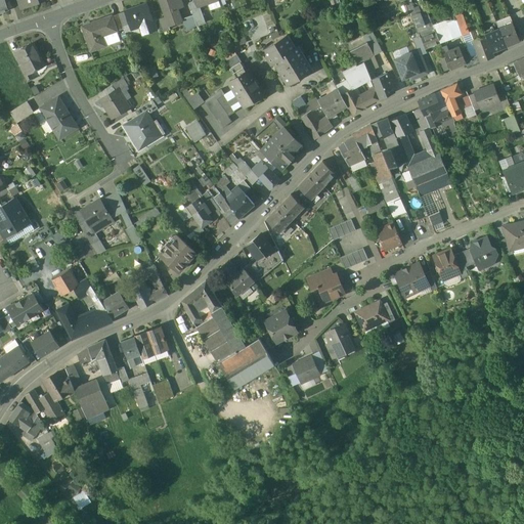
[(0,0),(0,13),(8,10),(4,0),(0,0)]
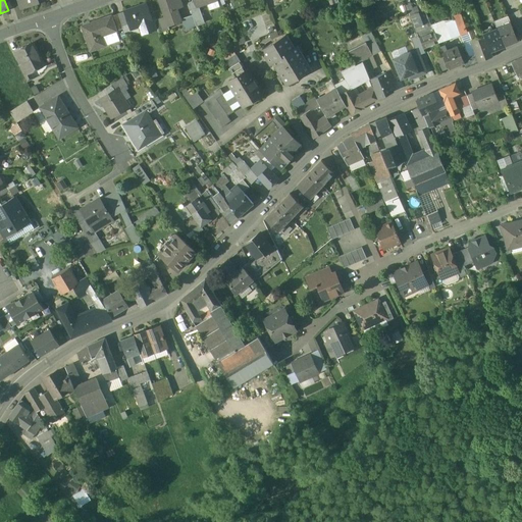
[(45,0),(44,0),(17,0),(20,9),(45,0)]
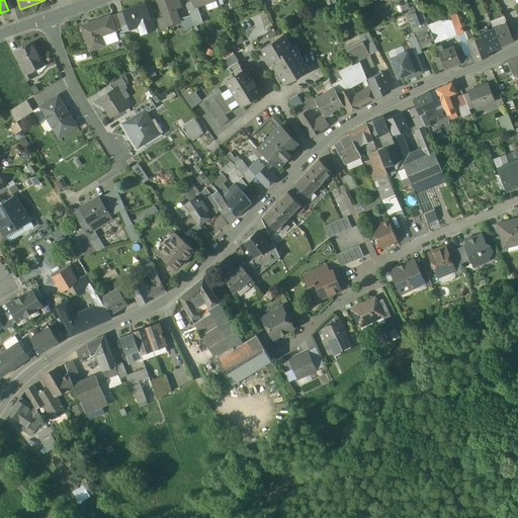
[(179,0),(157,0),(167,26),(180,22),(174,4),(180,2),(179,0)]
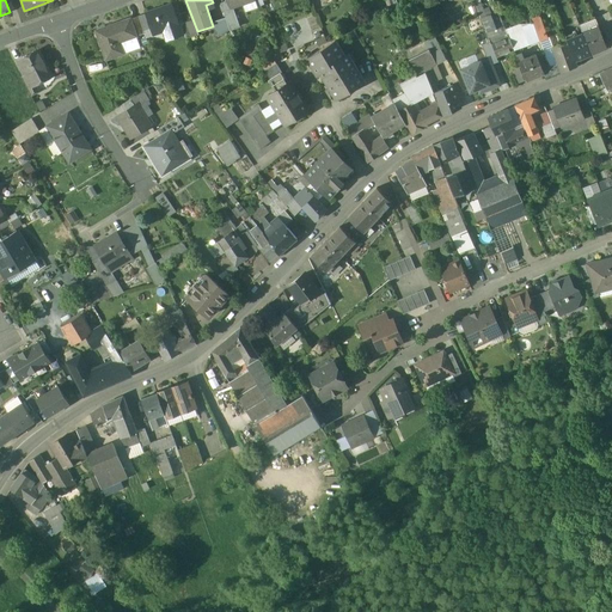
[(232,12),(231,10),(227,1),(220,4),(226,18),(231,31),(240,28),(234,11),(232,12)]
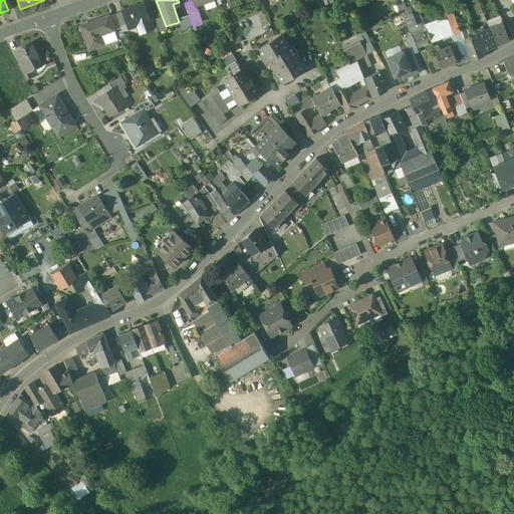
[(214,1),(204,4),(206,10),(216,7),(214,1)]
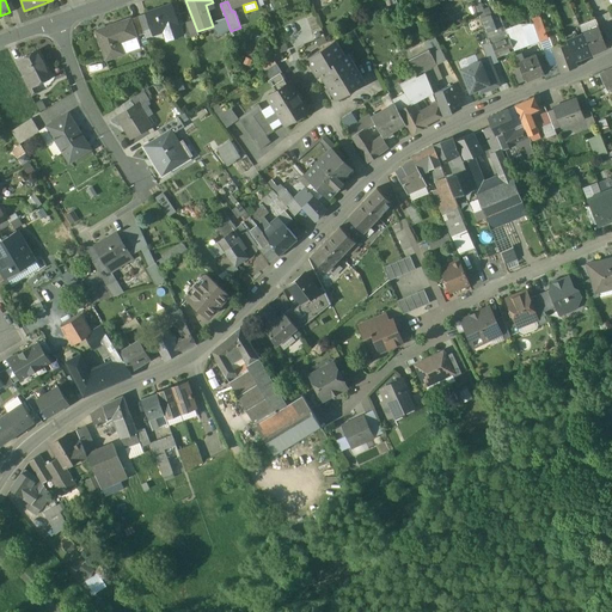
[(172,4),(145,13),(145,14),(151,29),(151,31),(152,34),(165,29),(166,34),(165,35),(167,42),(183,36),(172,4)]
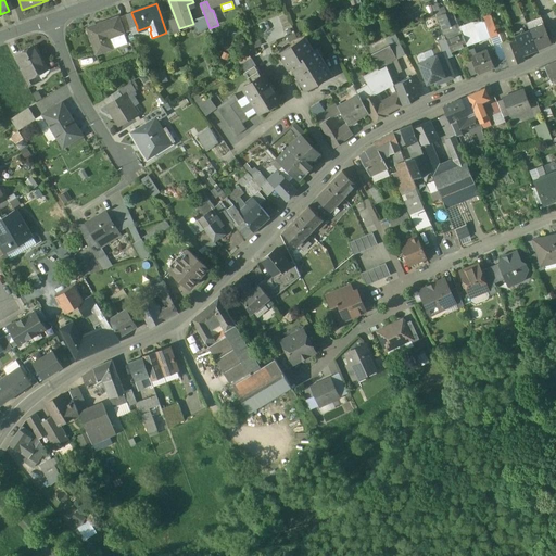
[(452,9),(441,13),(440,11),(436,13),(442,28),(457,22),(452,9)]
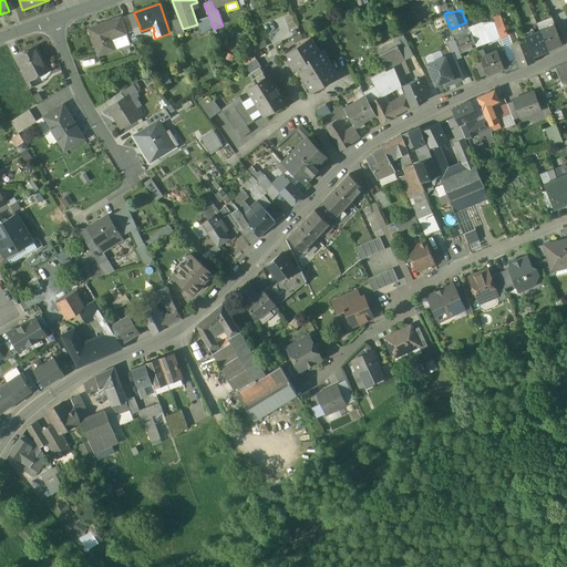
[(140,27),(134,13),(129,16),(133,29),(140,27)]
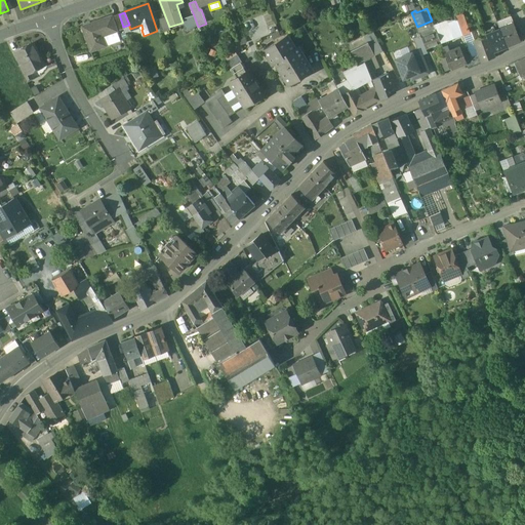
[(119,14),(112,16),(117,31),(124,29),(123,27),(119,14)]
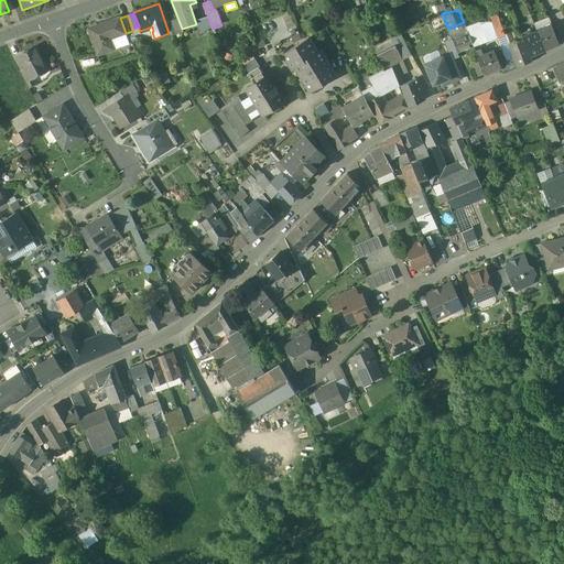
[(208,17),(201,19),(205,31),(213,29),(208,17)]
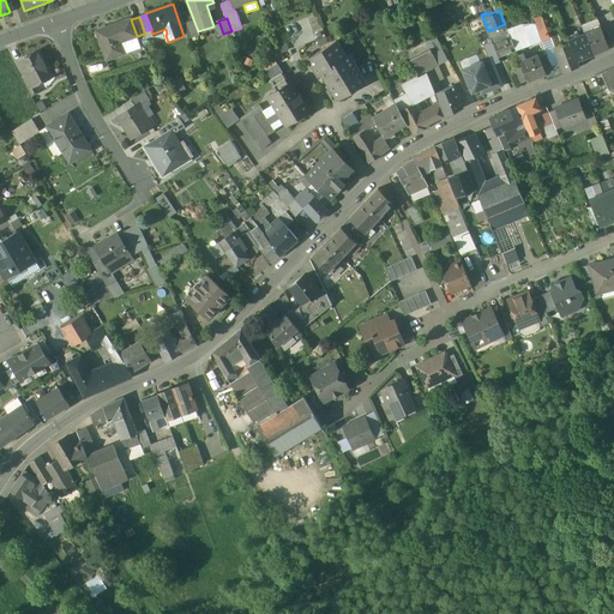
[(534,24),(509,34),(510,36),(516,49),(548,38),(541,18),(533,20),(534,24)]
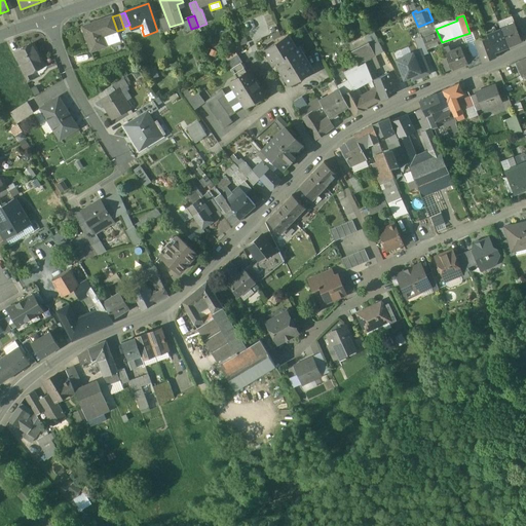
[(112,16),(81,27),(90,52),(104,47),(101,38),(117,32),(117,31),(112,16)]
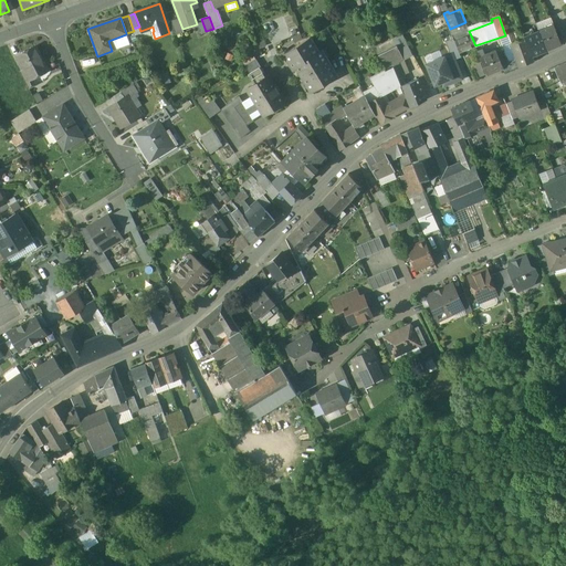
[(465,22),(450,29),(452,34),(468,28),(465,22)]
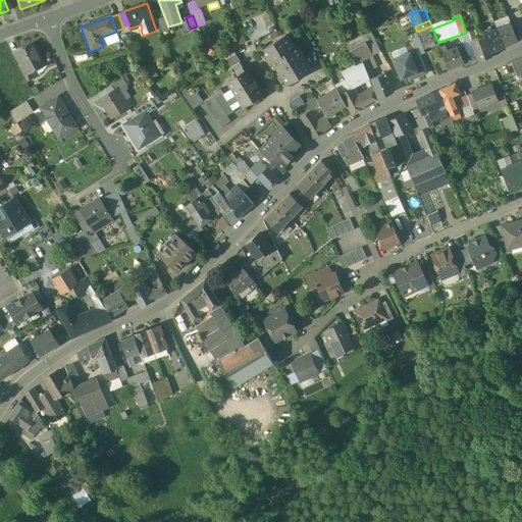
[(511,22),(498,29),(504,46),(518,41),(511,22)]
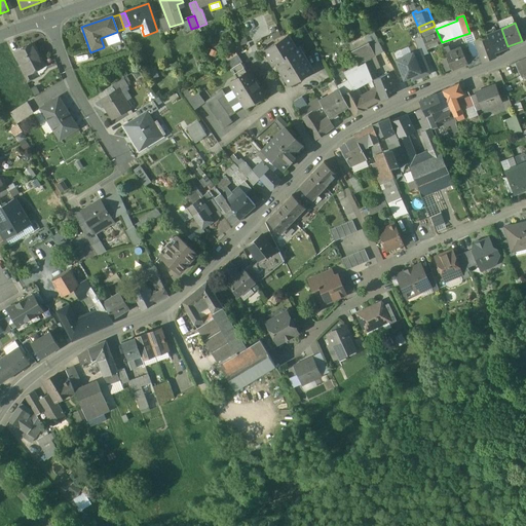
[(501,29),(487,34),(488,36),(494,51),(508,46),(501,29)]
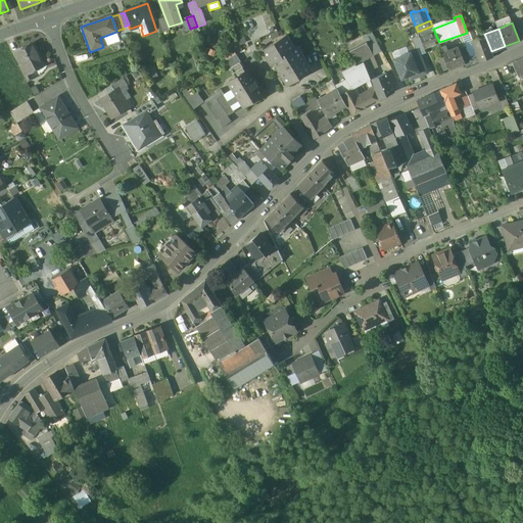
[(434,31),(419,36),(424,48),(439,42),(434,31)]
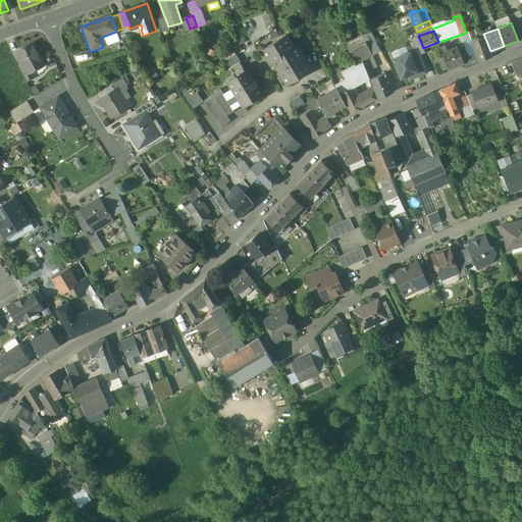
[(116,32),(100,38),(103,47),(119,41),(116,32)]
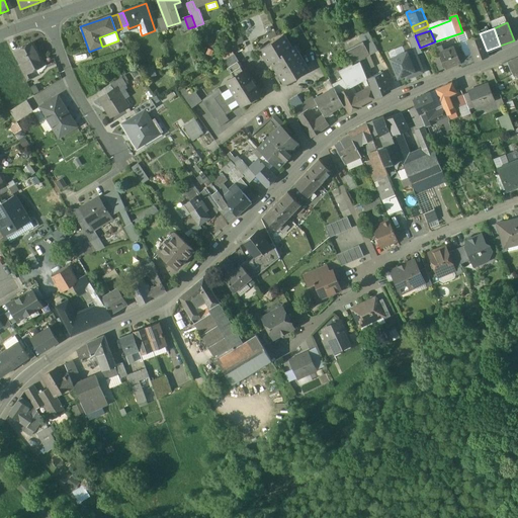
[(422,52),(420,48),(415,35),(415,34),(409,36),(414,50),(416,54),(422,52)]
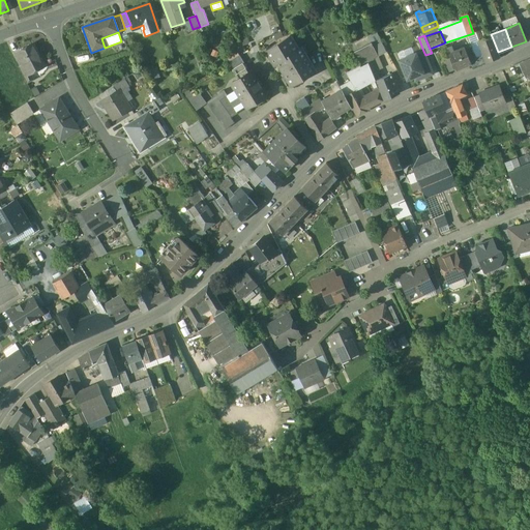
[(298,49),(290,36),(266,51),(274,65),(277,63),(291,86),(314,71),(310,65),(312,64),(300,48),(298,49)]
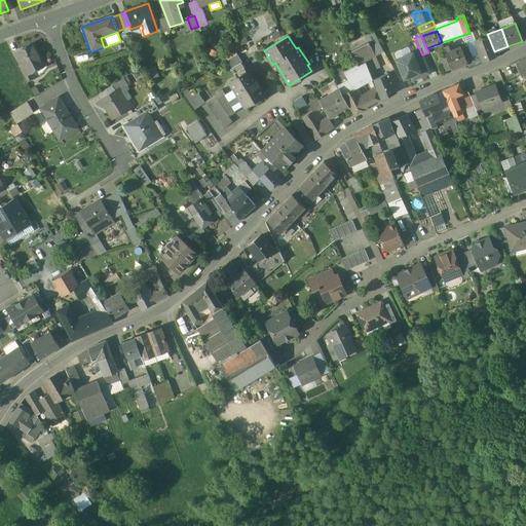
[(488,36),(476,41),(477,45),(475,46),(477,51),(479,50),(483,62),(496,57),(494,51),(488,36)]
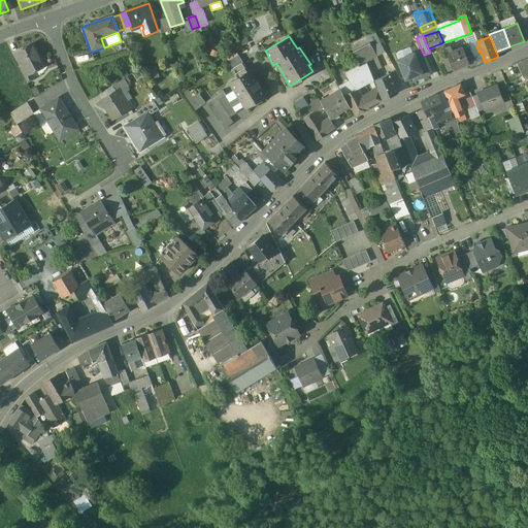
[(369,41),(353,51),(360,64),(371,59),(376,56),(371,45),(369,41)]
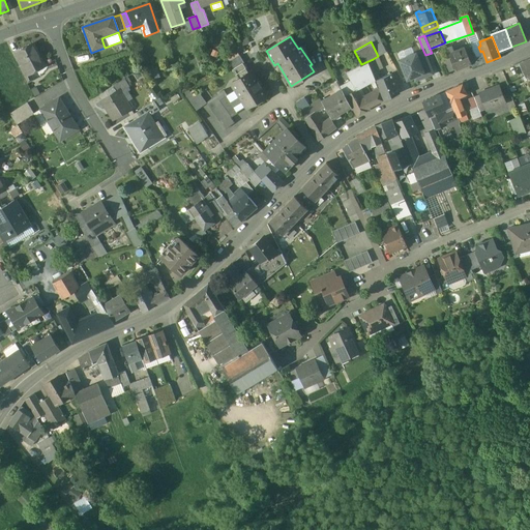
[(381,41),(373,46),(378,56),(386,52),(381,41)]
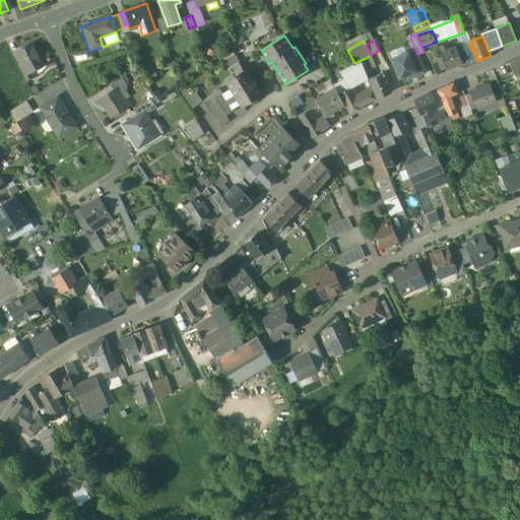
[(33,43),(17,51),(24,63),(28,72),(29,71),(36,68),(35,66),(42,62),(33,43)]
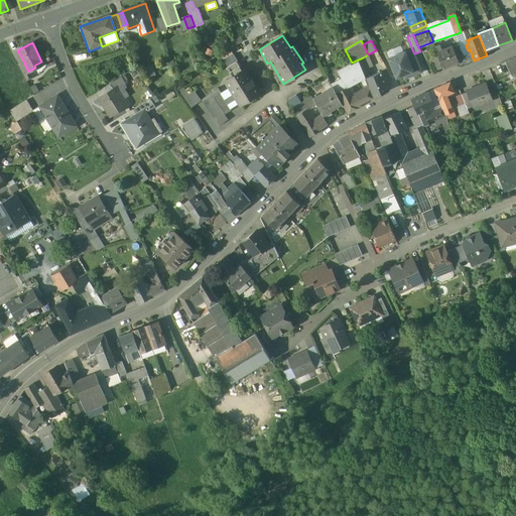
[(440,50),(437,51),(443,68),(459,61),(457,55),(453,45),(440,50)]
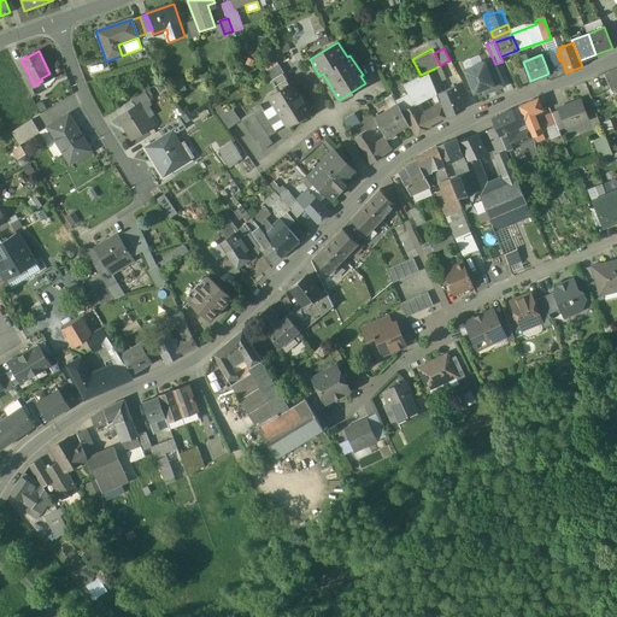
[(493,84),(494,89),(504,86),(495,64),(493,59),(483,63),(493,84)]
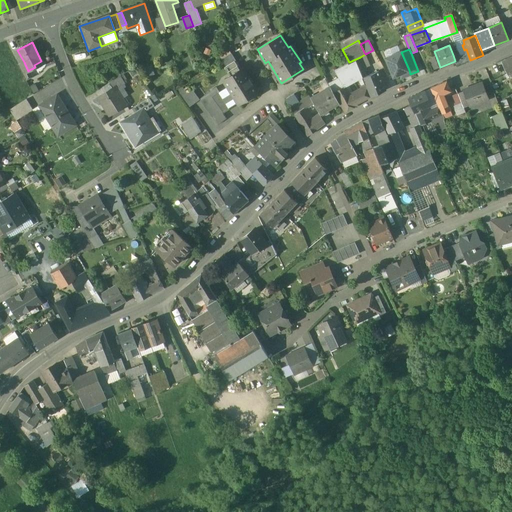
[(401,52),(386,58),(394,76),(409,70),(401,52)]
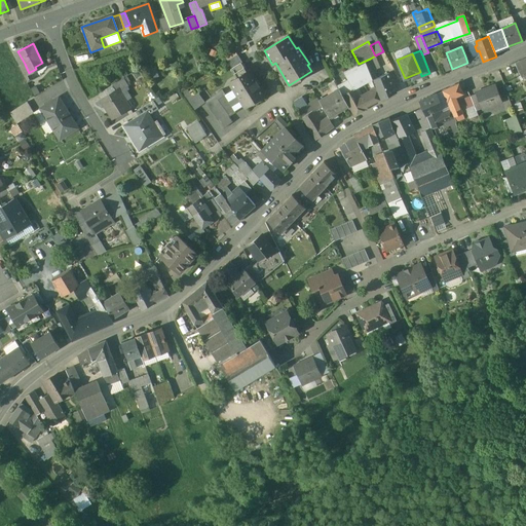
[(472,54),(465,57),(467,63),(468,67),(476,64),(472,54)]
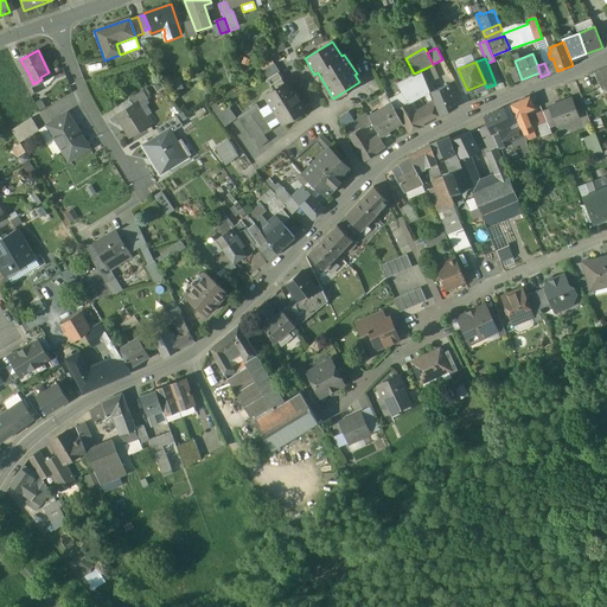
[(286,83),(274,64),(262,71),(274,90),(286,83)]
